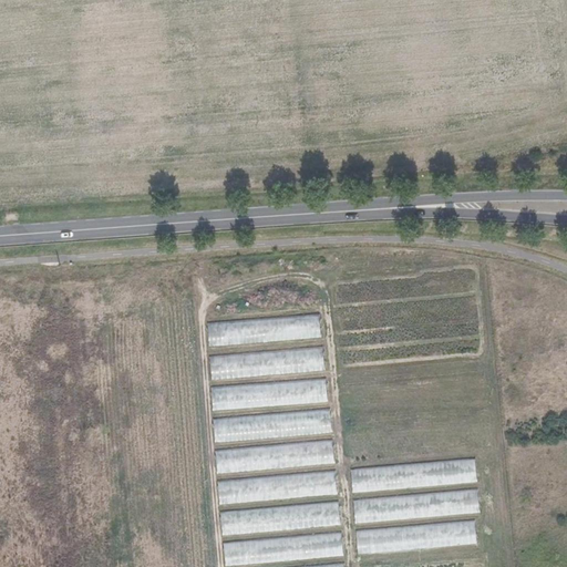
[(207,323),(209,348),(322,338),(320,313),(207,323)]
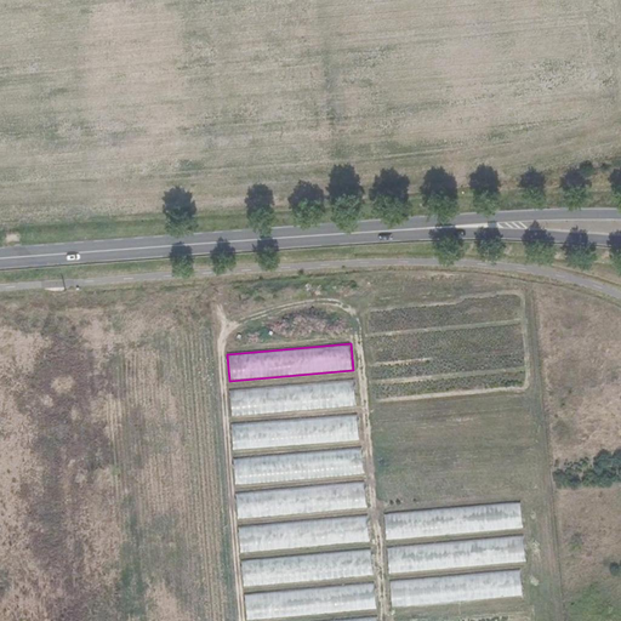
[(354,380),(231,391),(232,419),(357,406),(354,380)]
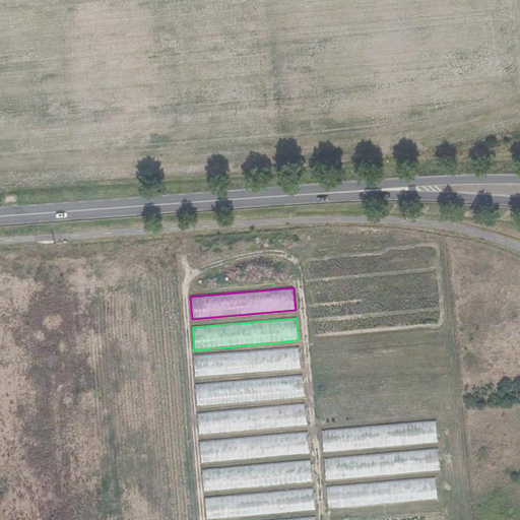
[(194,353),(195,378),(301,372),(300,347),(194,353)]
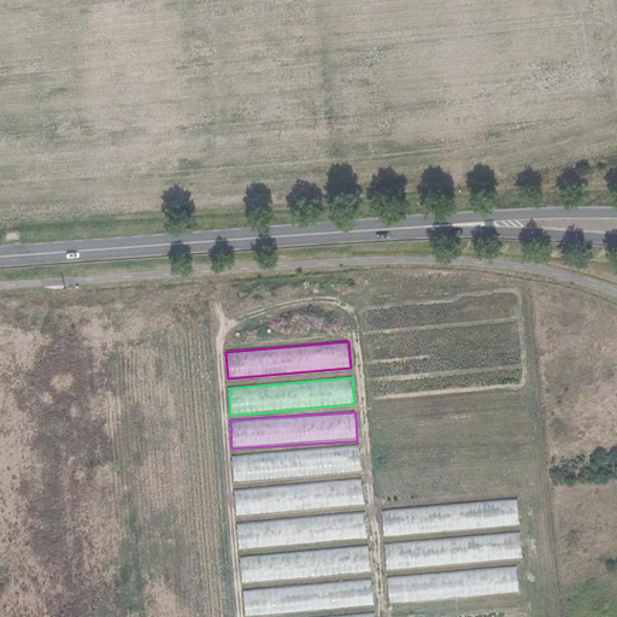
[(233,456),(234,483),(362,472),(359,446),(233,456)]
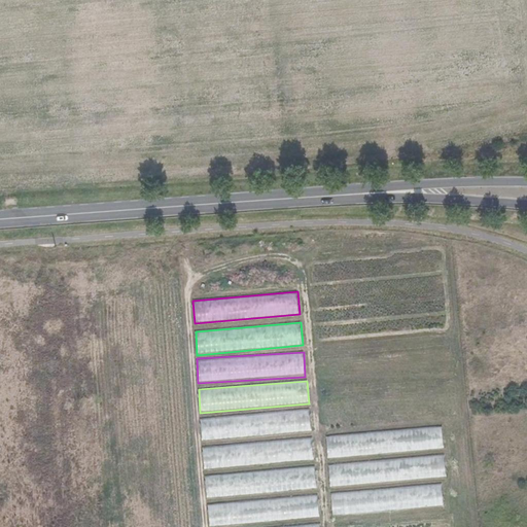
[(200,417),(202,442),(312,433),(310,409),(200,417)]
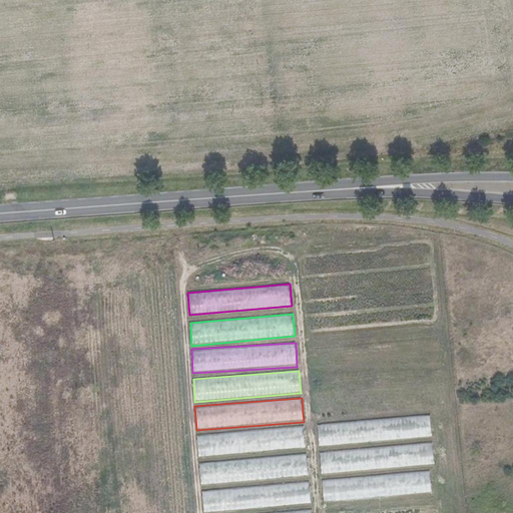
[(316,426),(318,448),(431,438),(429,415),(316,426)]
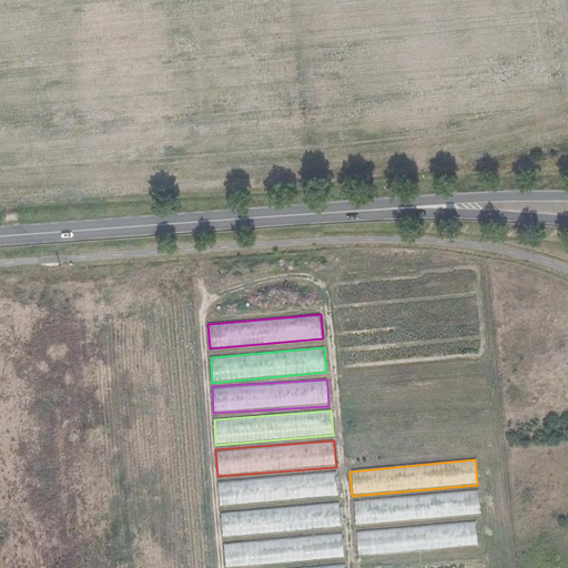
[(221,506),(338,496),(336,473),(219,483),(221,506)]
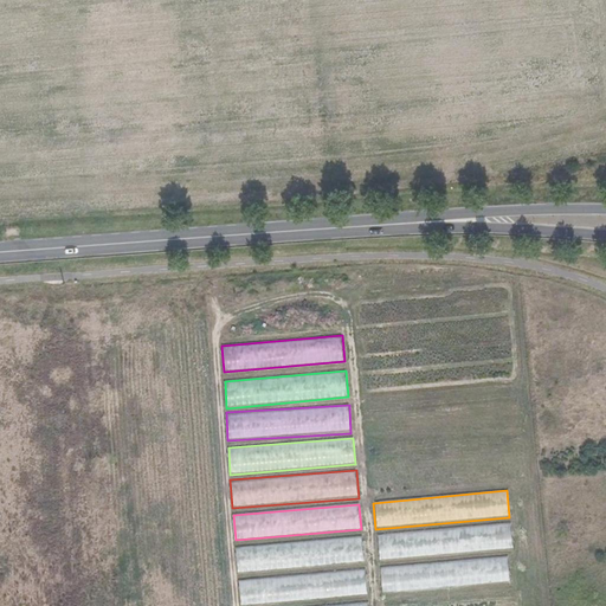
[(375,536),(378,562),(511,550),(509,524),(375,536)]
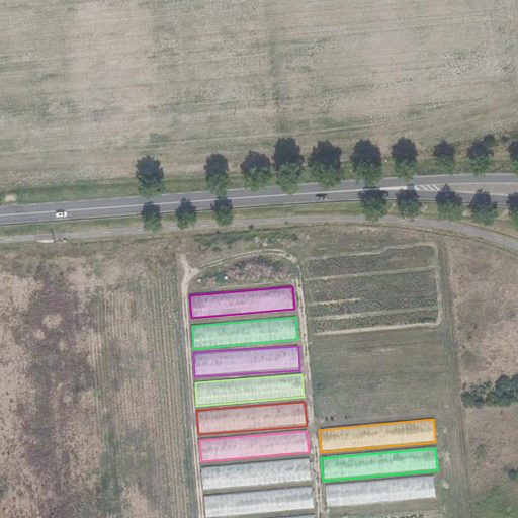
[(201,467),(203,490),(312,481),(310,458),(201,467)]
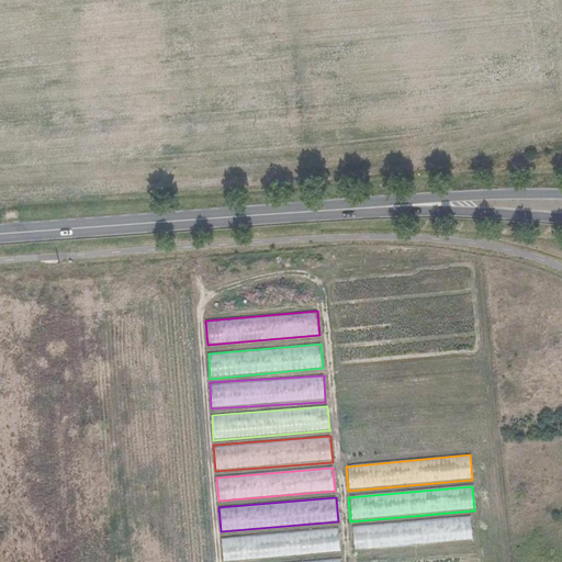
[(352,528),(355,551),(471,540),(469,516),(352,528)]
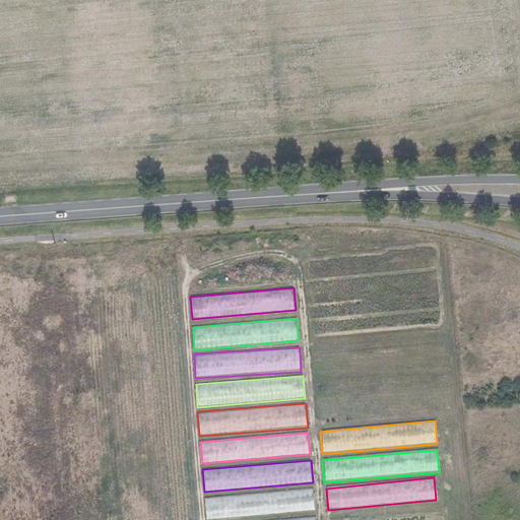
[(205,498),(206,519),(209,519),(316,510),(314,488),(205,498)]
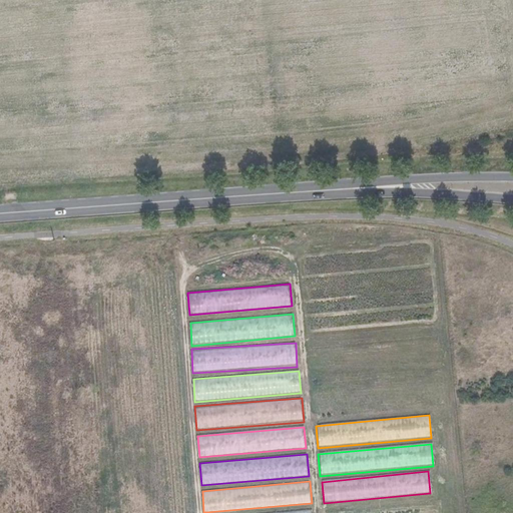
All buildings are outlined.
